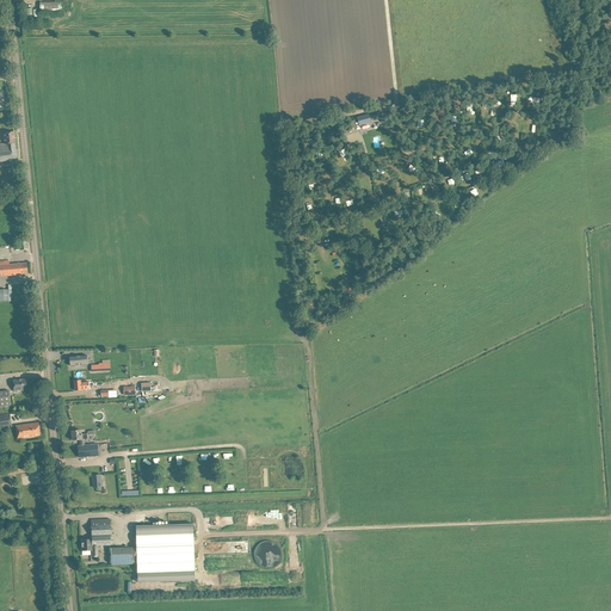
[(63,12),(63,2),(42,2),(42,12),(63,12)]
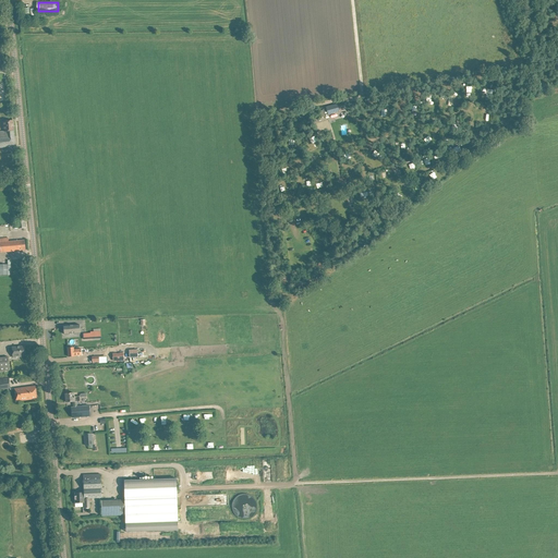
[(327,113),(338,110),(336,104),(322,108),(325,118),(328,117),(327,113)]
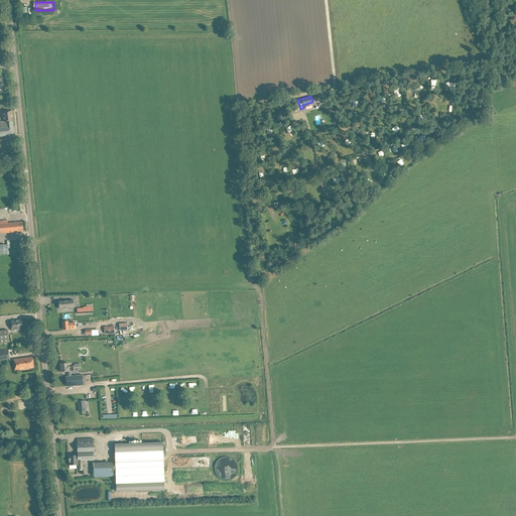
[(12,112),(7,112),(3,112),(4,114),(2,114),(3,119),(4,119),(4,121),(0,121),(0,136),(9,136),(14,135),(13,121),(12,112)]
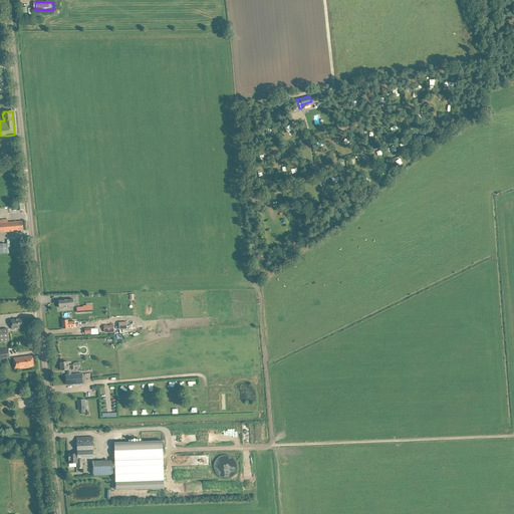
[(7,219),(2,220),(0,219),(0,228),(0,233),(23,231),(23,221),(8,223),(7,219)]
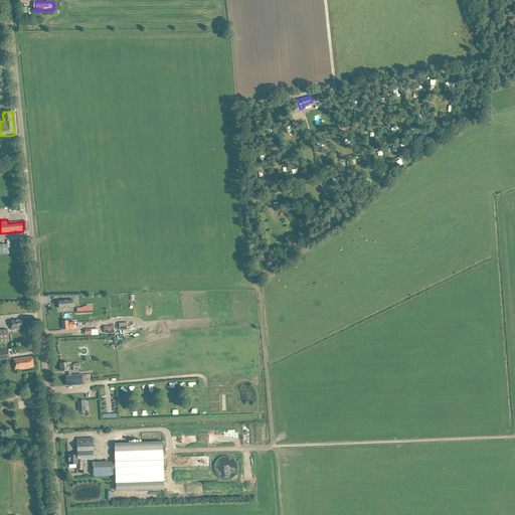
[(10,240),(7,240),(7,244),(0,243),(0,253),(10,253),(10,240)]
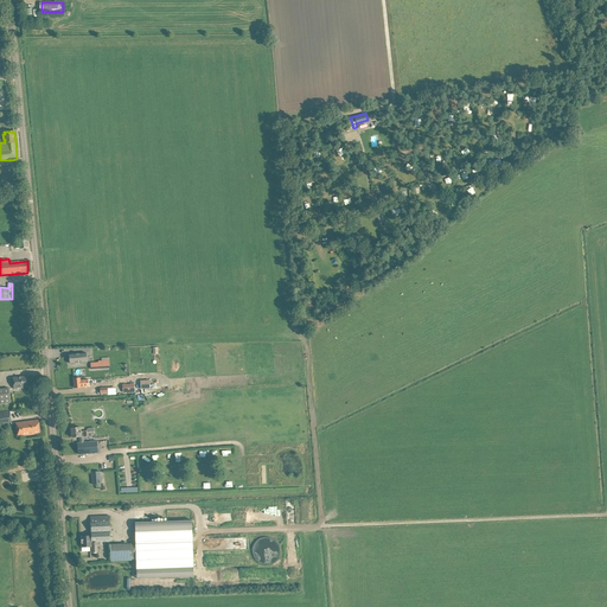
[(69,355),(70,364),(88,362),(87,353),(69,355)]
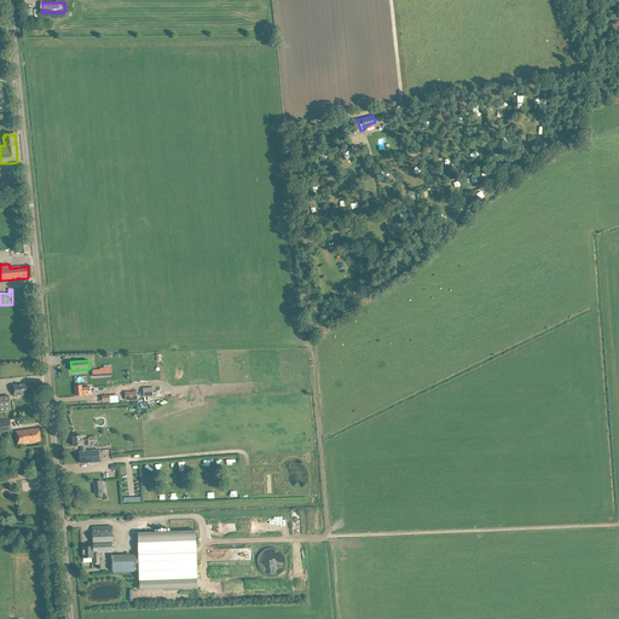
[(28,383),(13,386),(15,397),(24,395),(23,394),(29,394),(28,383)]
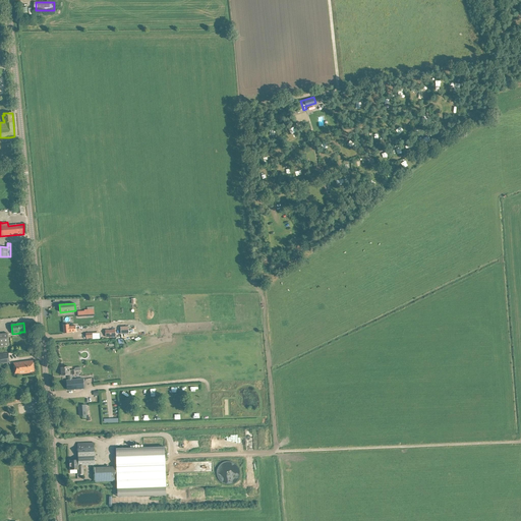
[(63,325),(64,334),(69,333),(76,332),(75,326),(68,327),(68,325),(63,325)]
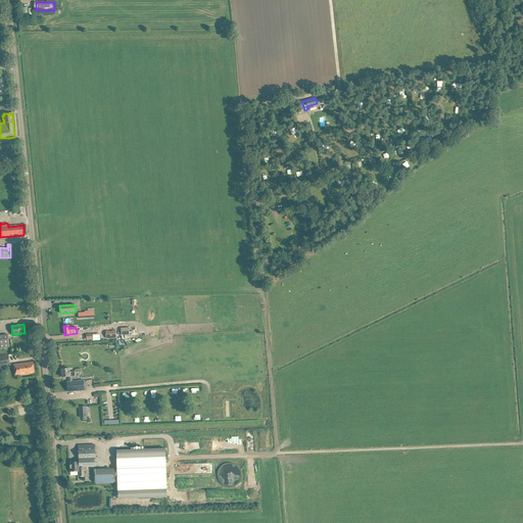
[(8,335),(0,335),(0,347),(9,347),(8,335)]
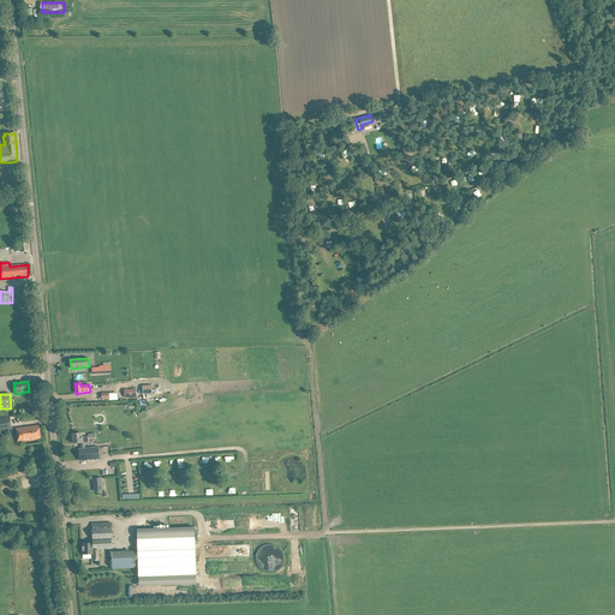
[(10,417),(0,417),(0,428),(11,427),(10,417)]
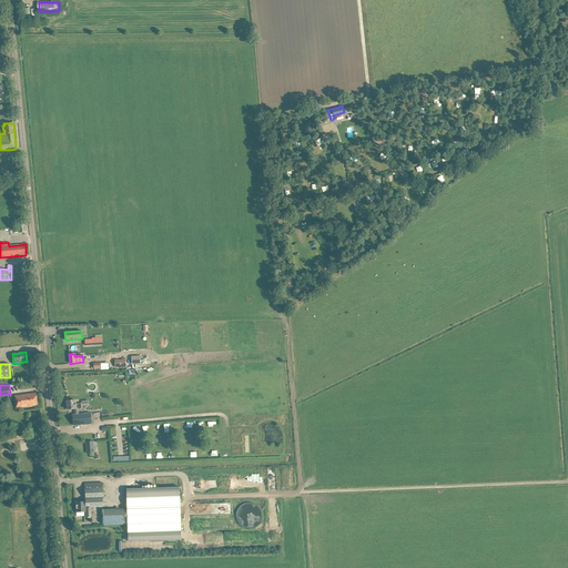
[(36,394),(31,394),(14,396),(16,407),(21,406),(21,407),(32,406),(32,405),(38,405),(36,394)]
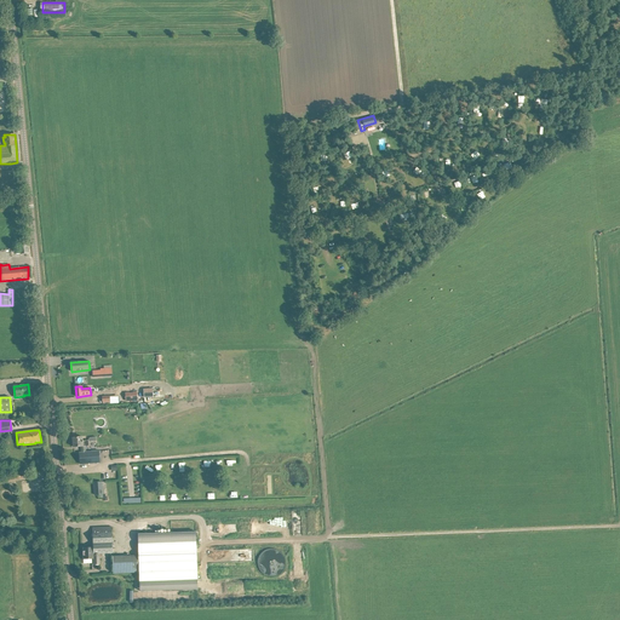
[(82,437),(79,437),(73,437),(74,447),(81,446),(81,452),(80,453),(81,464),(101,463),(99,451),(86,452),(85,446),(89,446),(89,440),(82,441),(82,437)]
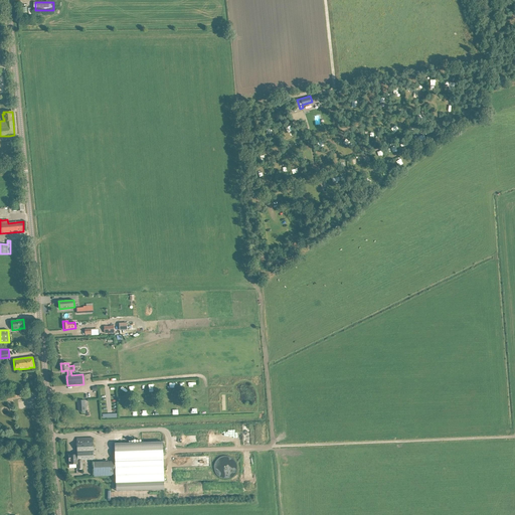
[(76,439),(77,455),(94,454),(93,438),(76,439)]
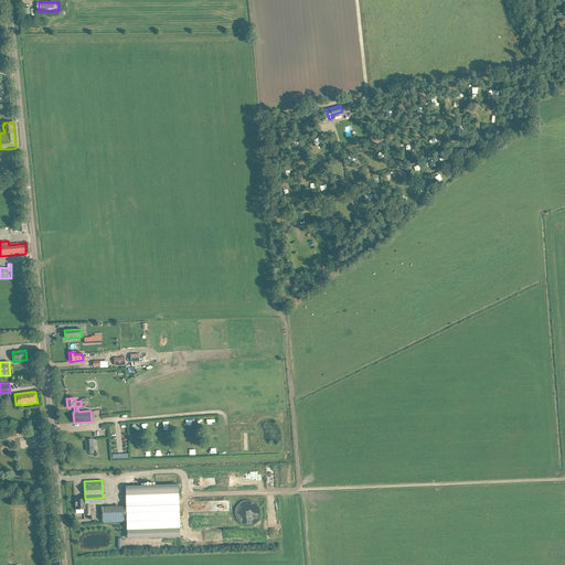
[(179,484),(126,487),(126,494),(127,518),(127,522),(127,539),(180,537),(180,515),(179,492),(179,484)]
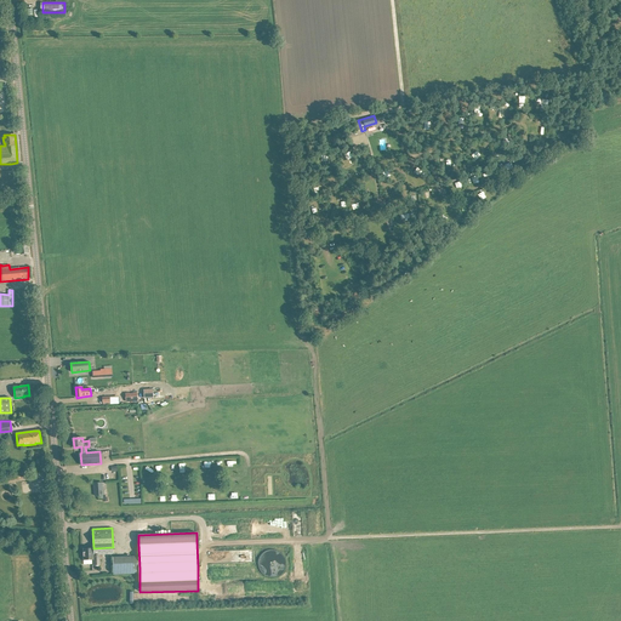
[(113,554),(113,547),(93,548),(83,548),(84,560),(93,559),(93,565),(100,565),(100,554),(113,554)]
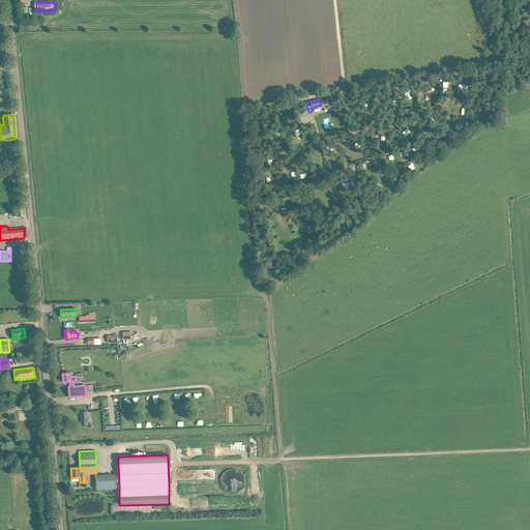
[(118,489),(117,475),(96,475),(97,490),(118,489)]
